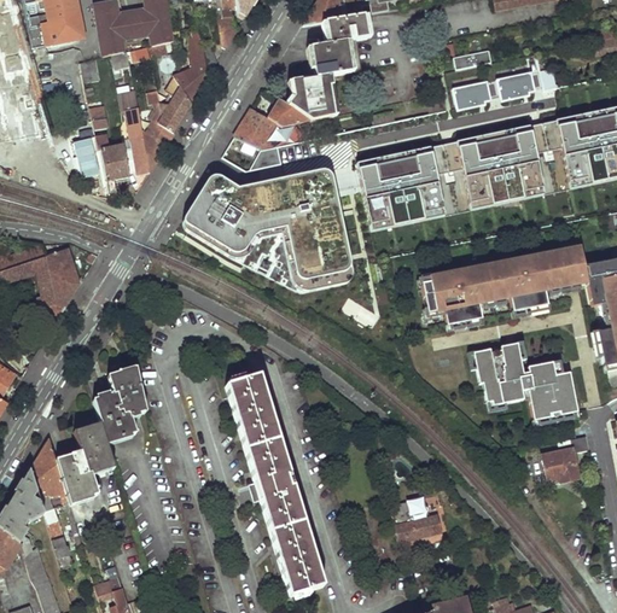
[(22,0),(31,46),(39,45),(77,38),(70,0),(22,0)]
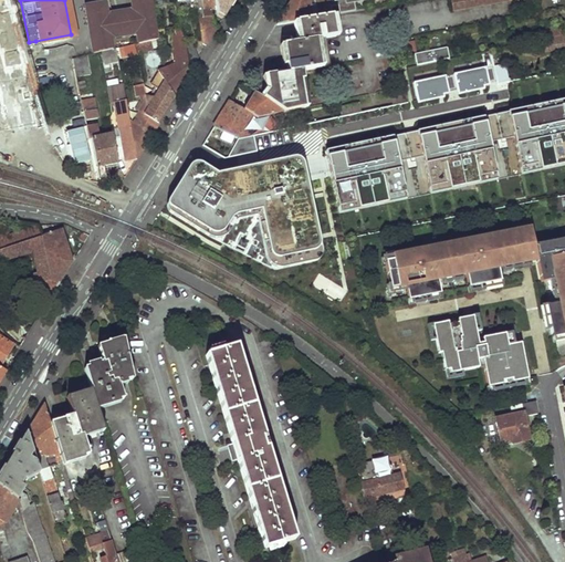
[(132,0),(133,6),(112,9),(110,0),(97,0),(86,2),(93,50),(102,48),(114,45),(113,33),(112,28),(116,28),(117,33),(138,30),(139,39),(150,37),(159,34),(153,0),(132,0)]
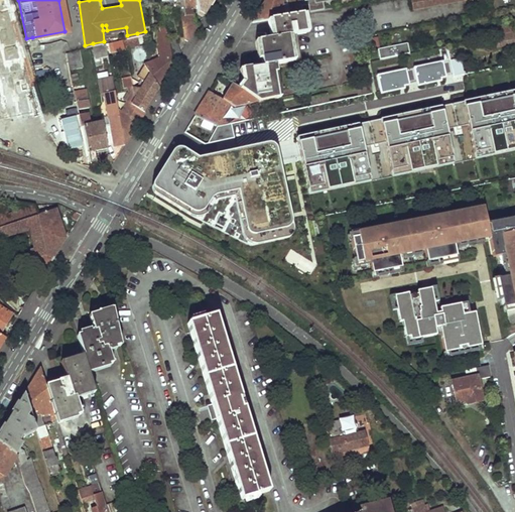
[(179,0),(183,35),(186,37),(197,20),(194,18),(192,7),(197,6),(196,0),(179,0)]
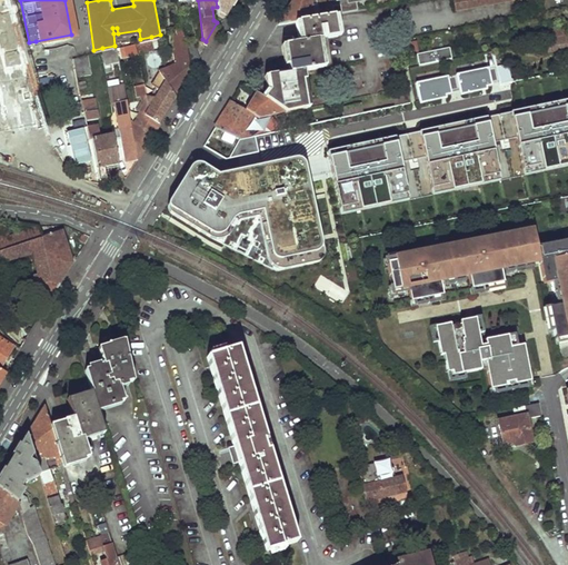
[(216,0),(217,7),(218,11),(222,13),(230,0),(216,0)]
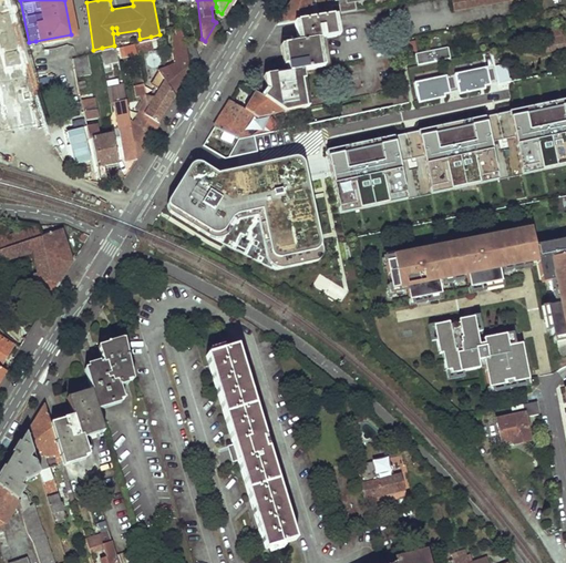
[(296,16),(311,13),(309,0),(288,0),(276,19),(296,16)]
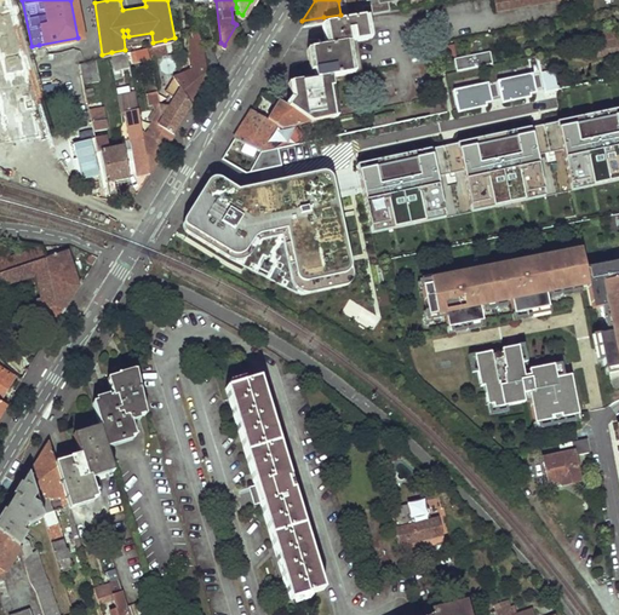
[(362,10),(365,10),(362,1),(345,4),(347,13),(362,10)]
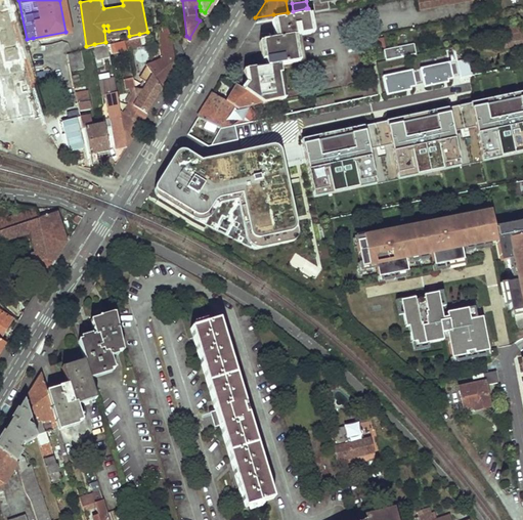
[(288,12),(273,14),(276,36),(299,32),(310,30),(306,8),(293,11),(288,12)]
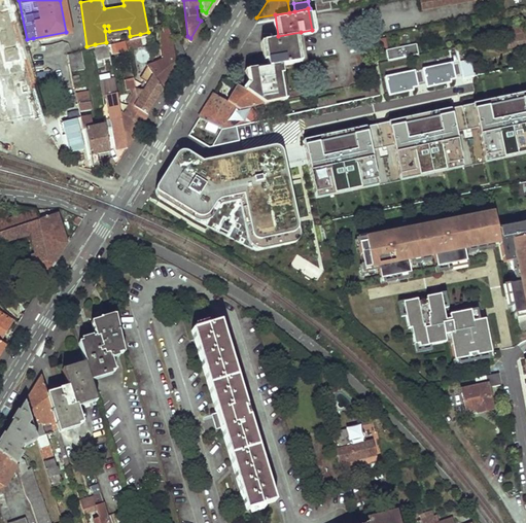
[(510,41),(525,37),(525,26),(507,30),(510,41)]
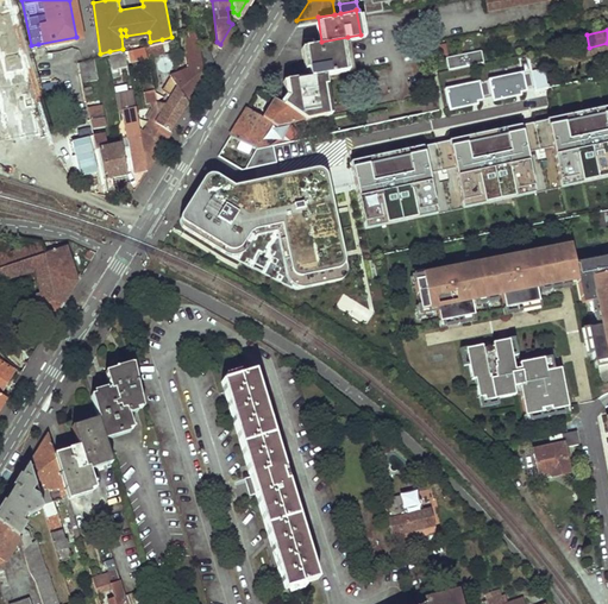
[(200,45),(199,36),(187,41),(189,63),(170,71),(188,99),(205,70),(200,45)]
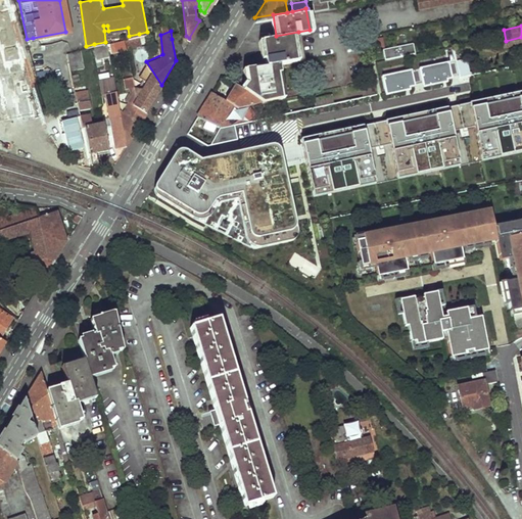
[(262,99),(286,94),(281,61),(303,56),(298,32),(276,36),(262,38),(266,63),(245,67),(248,84),(240,86),(262,99)]
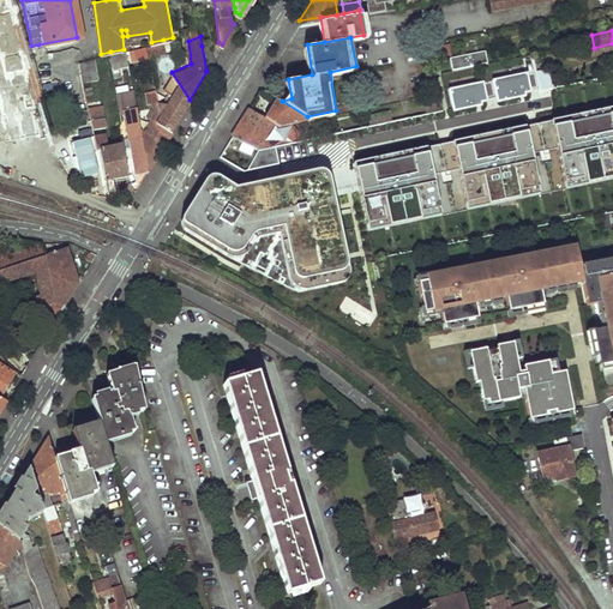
[(151,42),(148,43),(148,46),(150,54),(166,49),(163,40),(151,42)]
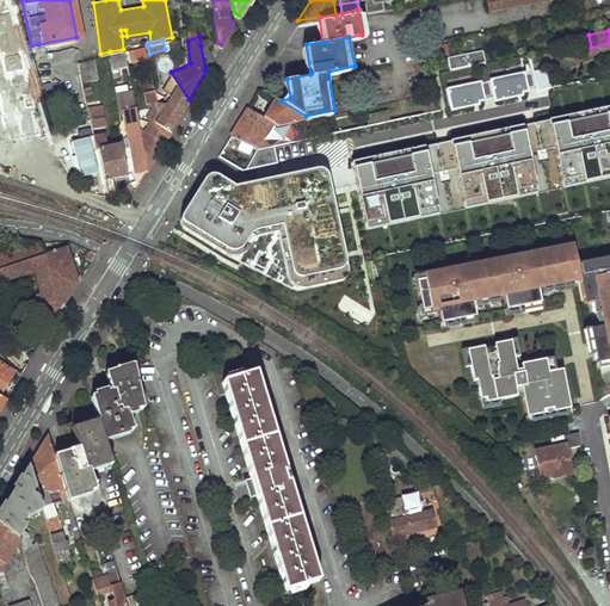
[(149,54),(147,45),(136,49),(137,56),(149,54)]
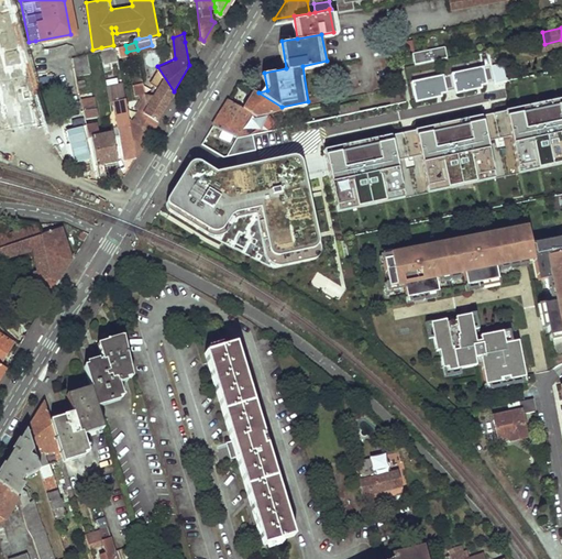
[(189,65),(197,53),(191,42),(185,42),(189,65)]
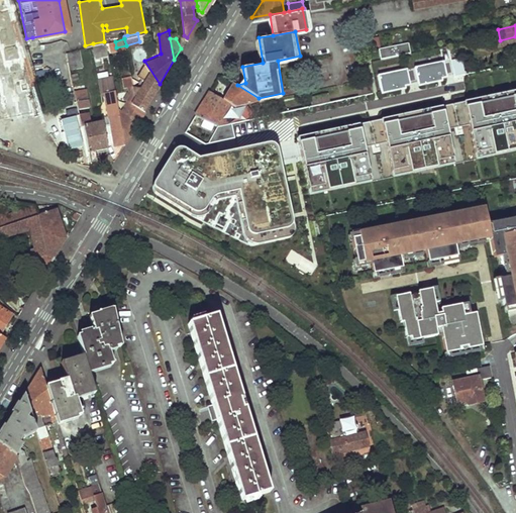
[(100,55),(109,53),(107,40),(104,41),(93,43),(95,57),(100,55)]
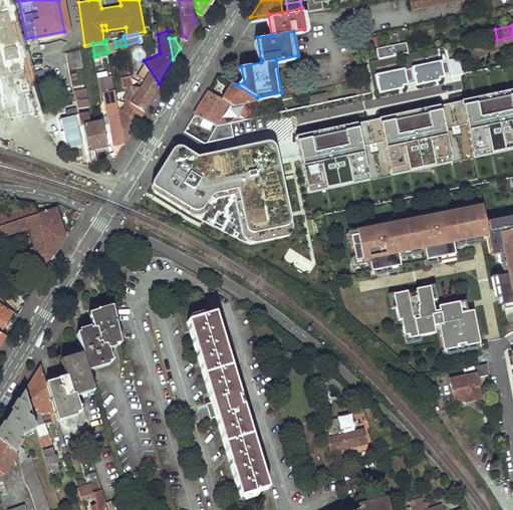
[(376,42),(376,51),(406,51),(406,41),(376,42)]
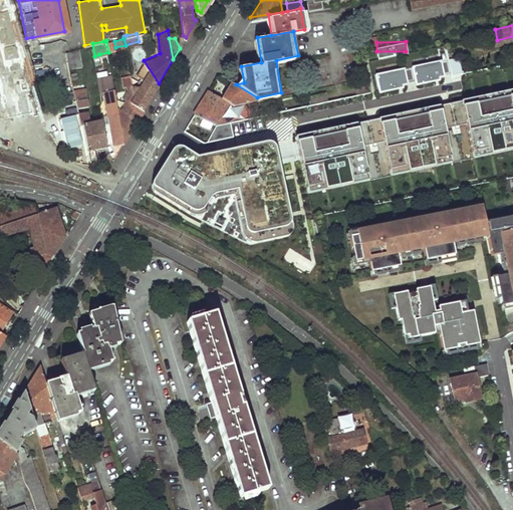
[(80,63),(76,47),(64,50),(66,58),(67,65),(80,63)]
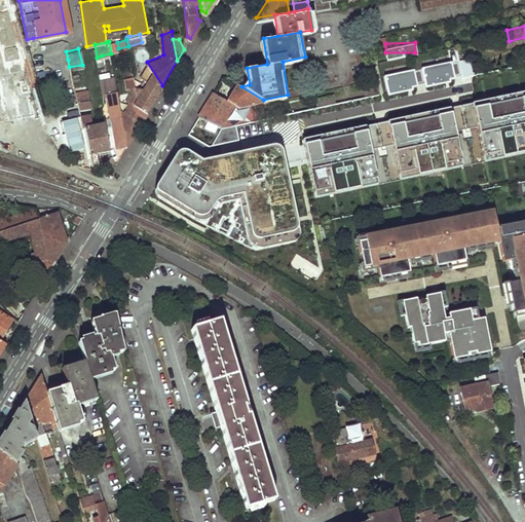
[(54,54),(33,59),(37,80),(53,76),(58,76),(60,85),(73,83),(69,67),(68,60),(57,63),(54,54)]
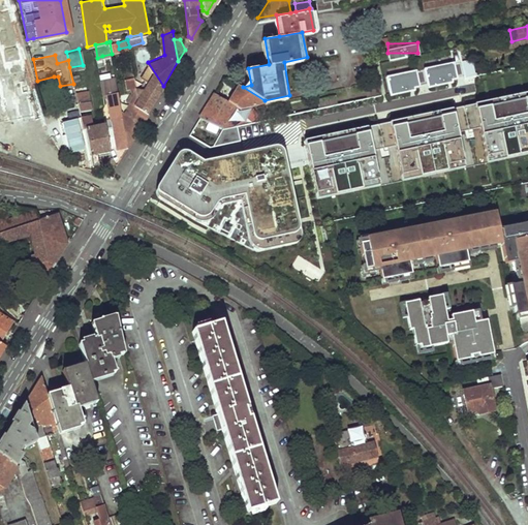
[(423,65),(427,85),(457,79),(453,59),(423,65)]
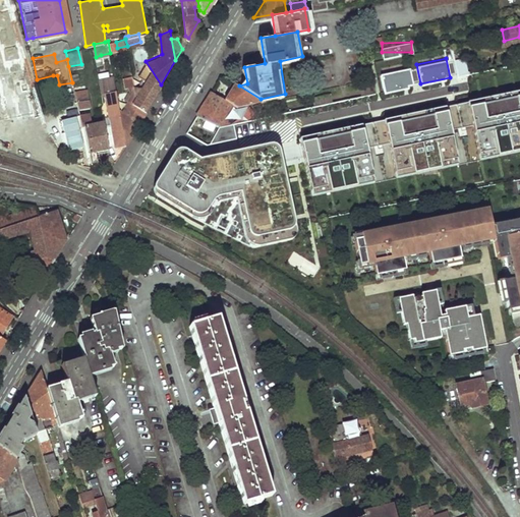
[(161,84),(146,61),(143,62),(141,63),(140,65),(138,70),(145,77),(134,94),(145,110),(161,84)]
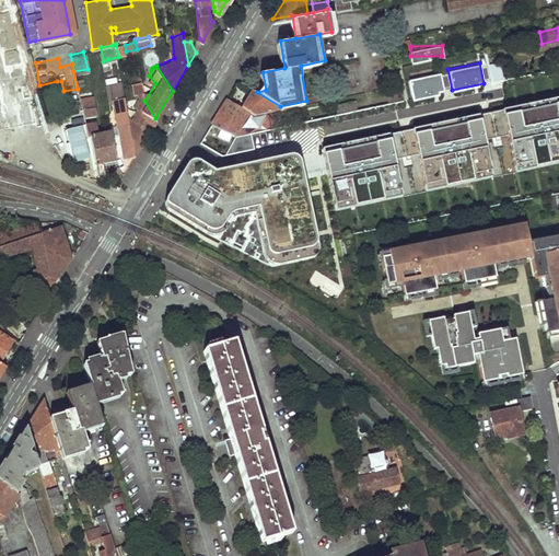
[(408,79),(412,99),(444,91),(440,71),(408,79)]
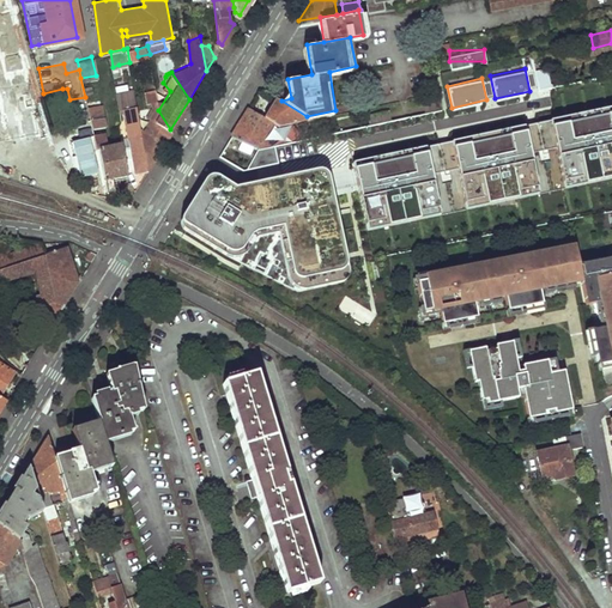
[(158,99),(156,87),(145,90),(147,102),(158,99)]
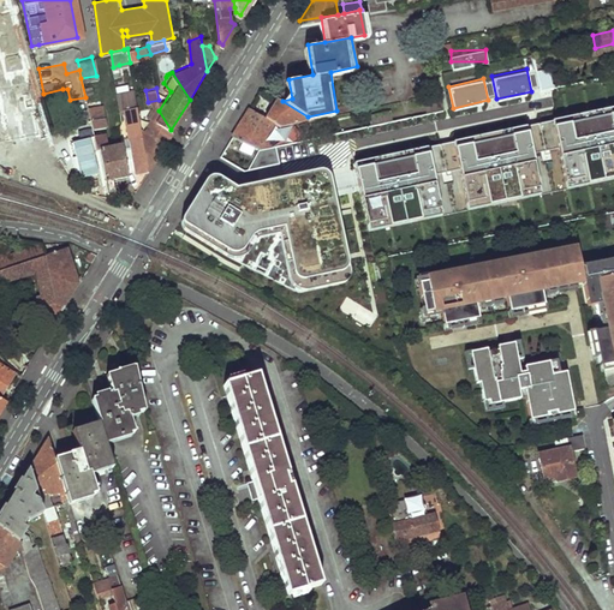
[(137,106),(135,93),(118,96),(119,108),(124,108),(137,106)]
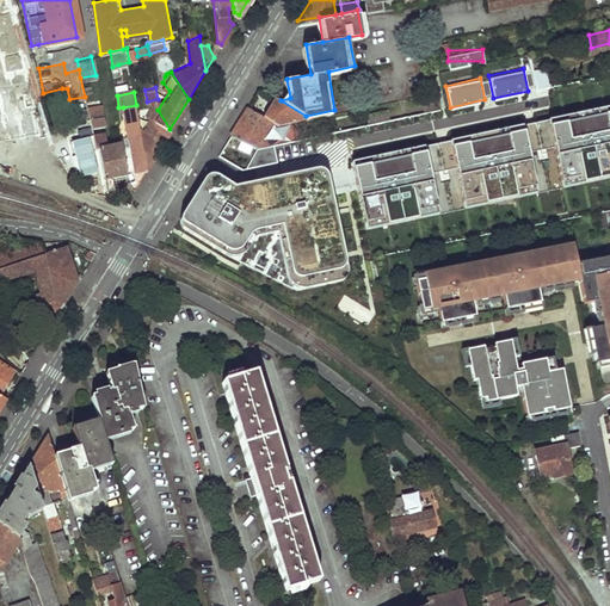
[(281,100),(271,96),(262,112),(272,119),(278,123),(306,116),(281,100)]
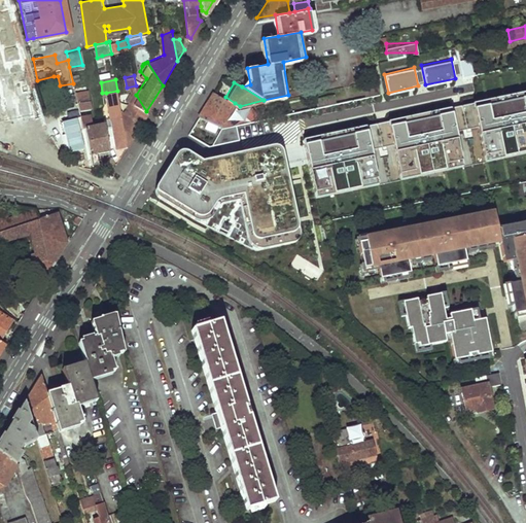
[(379,91),(378,83),(363,86),(364,95),(379,91)]
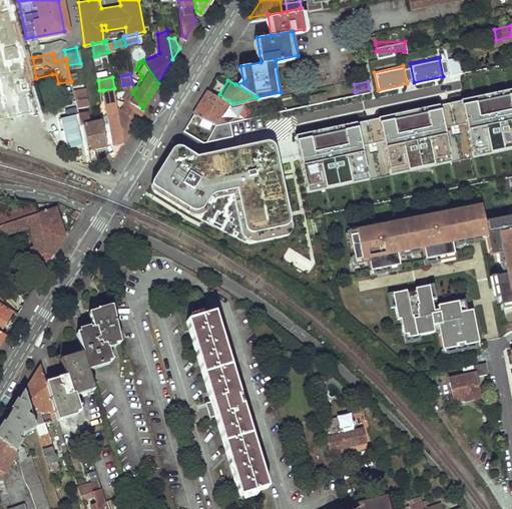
[(81,123),(89,158),(95,157),(93,147),(105,144),(104,138),(101,122),(100,120),(87,122),(83,103),(86,102),(83,85),(72,87),(74,97),(79,123),(81,123)]
